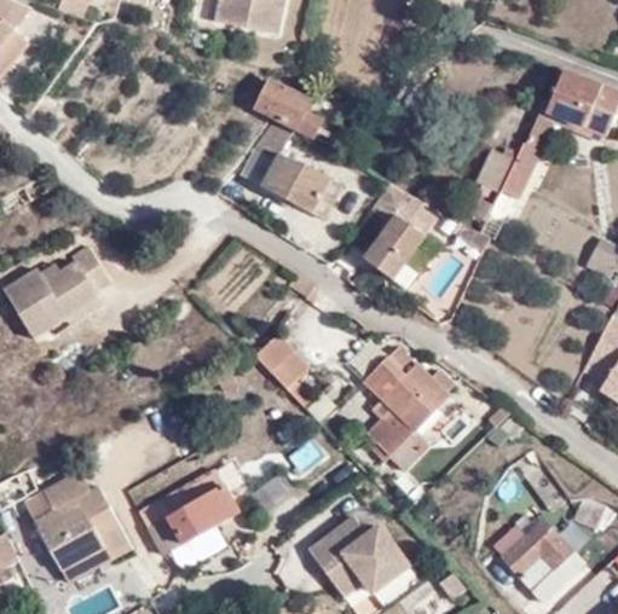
[(0,45),(28,12),(6,0),(0,0),(0,45)]
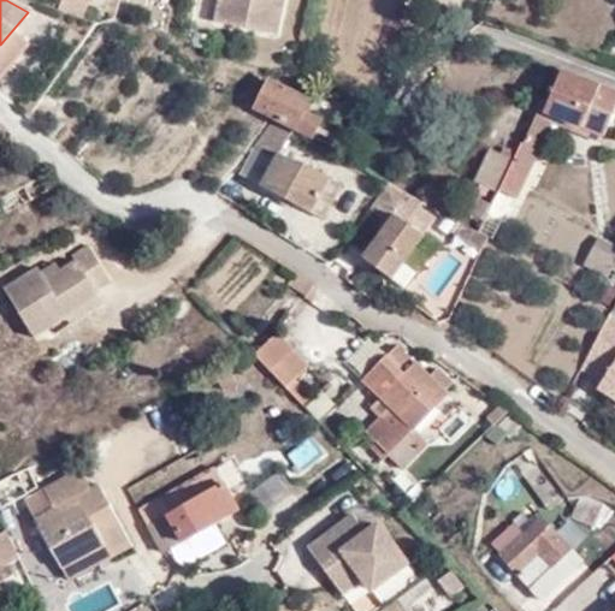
[(83,10),(86,0),(57,0),(83,10)]
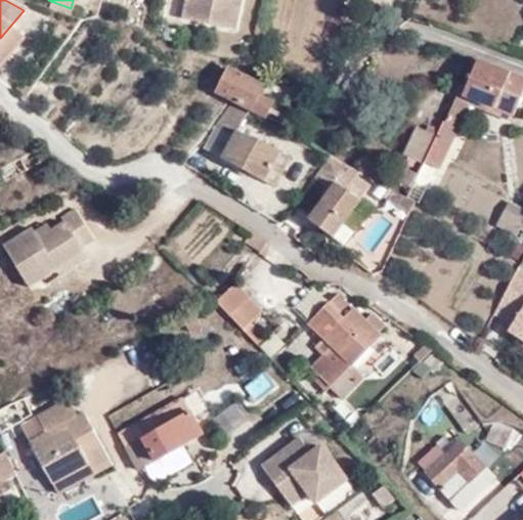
[(183,0),(181,13),(232,26),(237,0),(183,0)]
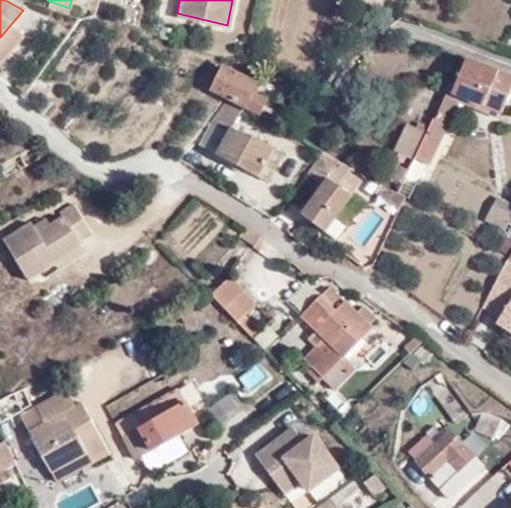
[(510,75),(467,58),(453,91),(480,102),(502,111),(510,91),(510,75)]
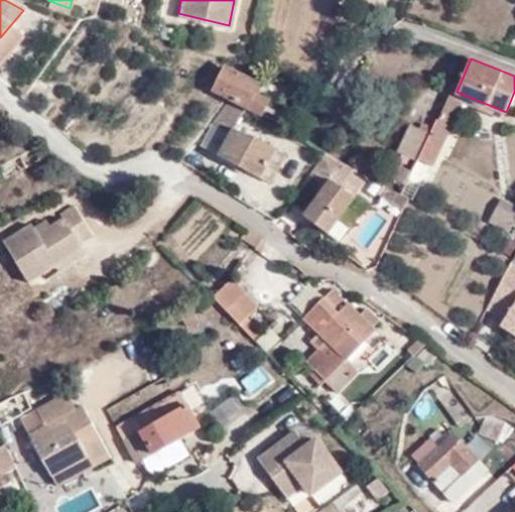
[(223,66),(213,87),(262,111),(268,98),(254,90),(258,84),(223,66)]
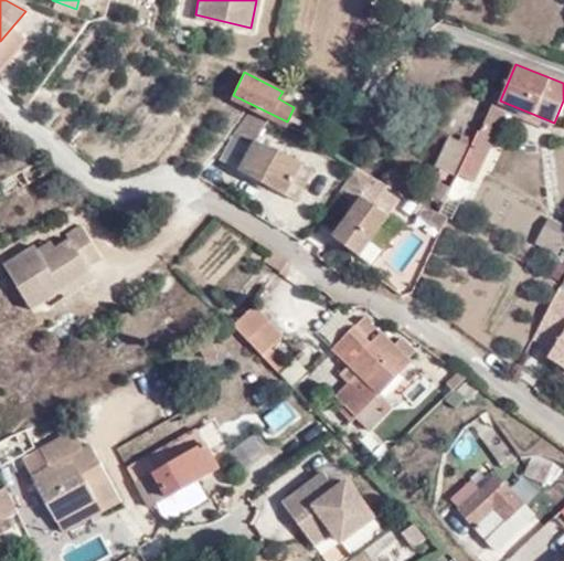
[(495,97),(481,127),(498,135),(506,135),(517,113),(527,116),(530,113),(500,101),(495,97)]
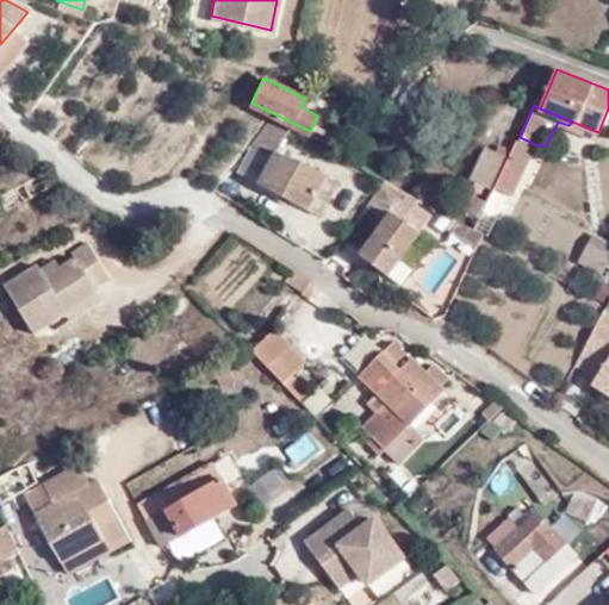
[(269,118),(249,145),(272,158),(256,184),(306,211),(325,176),(297,161),(294,163),(275,153),(289,129),(269,118)]
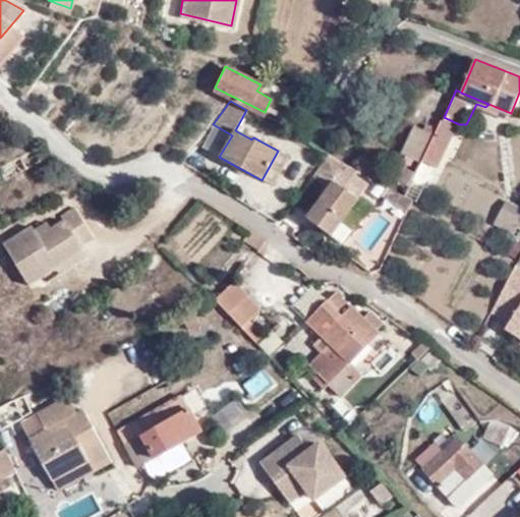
[(459,124),(444,117),(424,161),(414,183),(428,189),(459,124)]
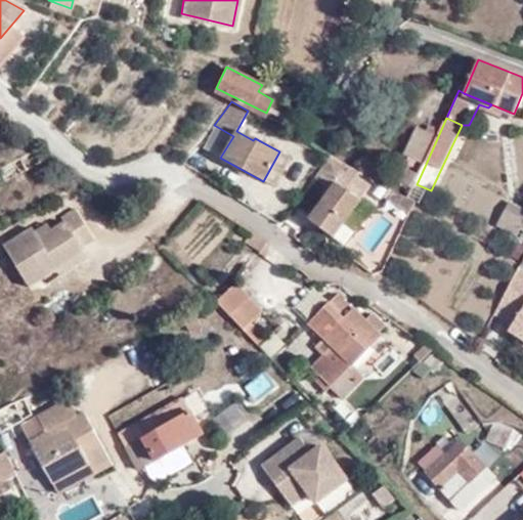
[(233,136),(214,125),(203,147),(220,157),(233,136)]
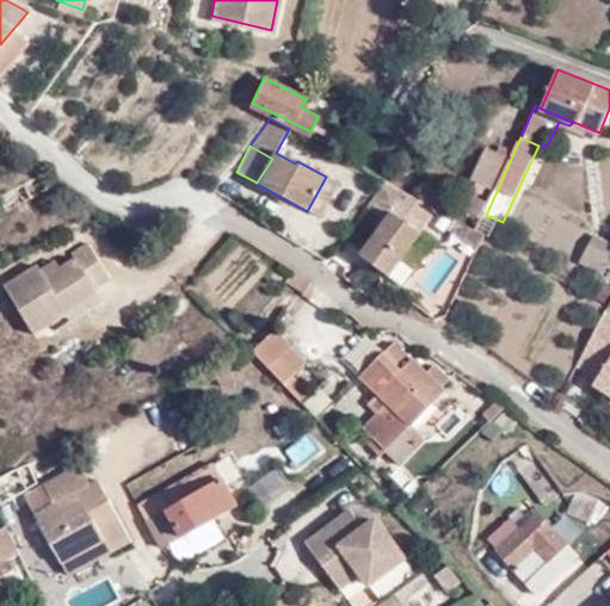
[(487,147),(473,177),(490,184),(504,154),(487,147)]
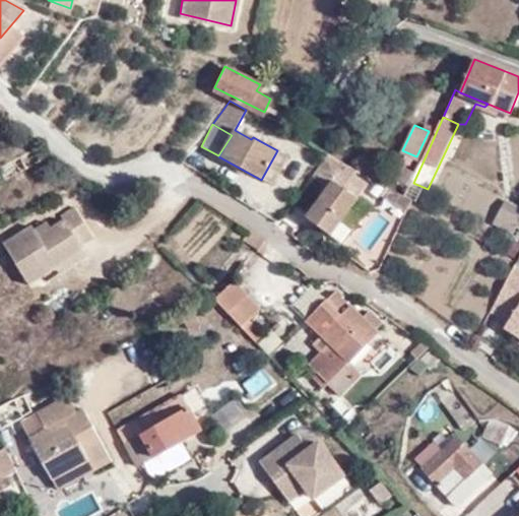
[(286,155),(277,150),(261,180),(269,185),(286,155)]
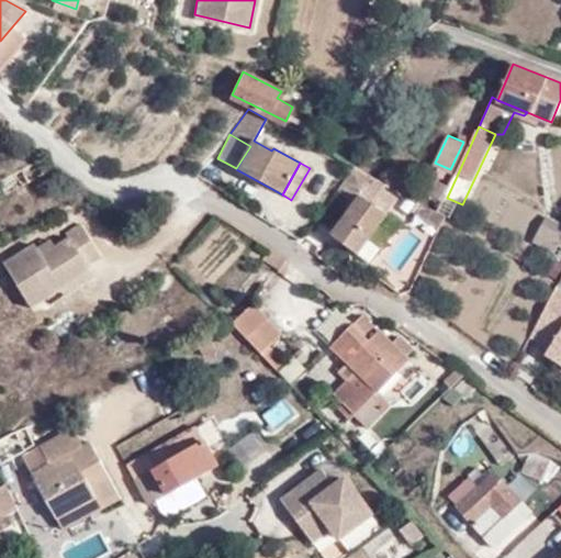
[(356,253),(403,191),(384,181),(354,166),(335,190),(352,202),(328,233),(356,253)]
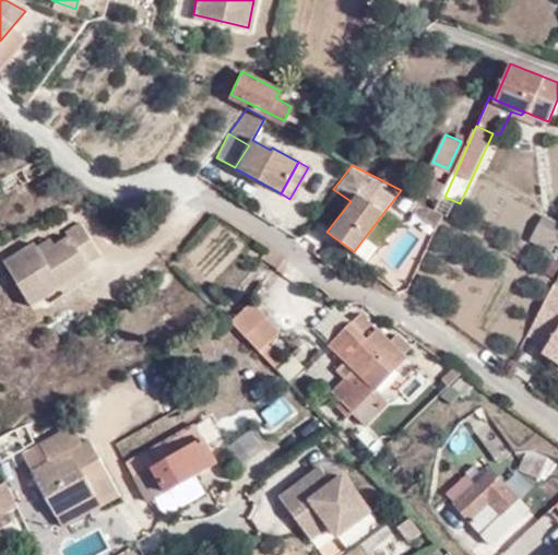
[(438,211),(419,201),(412,210),(434,227),(441,213),(438,211)]
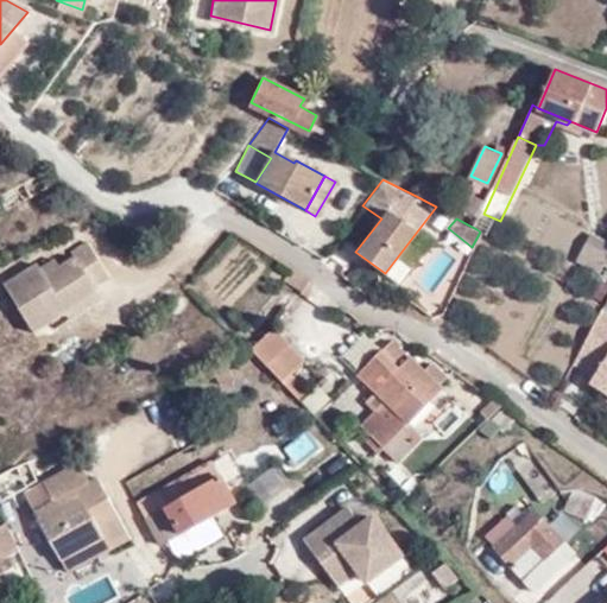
[(606,241),(588,232),(579,252),(601,264),(606,266),(606,241)]
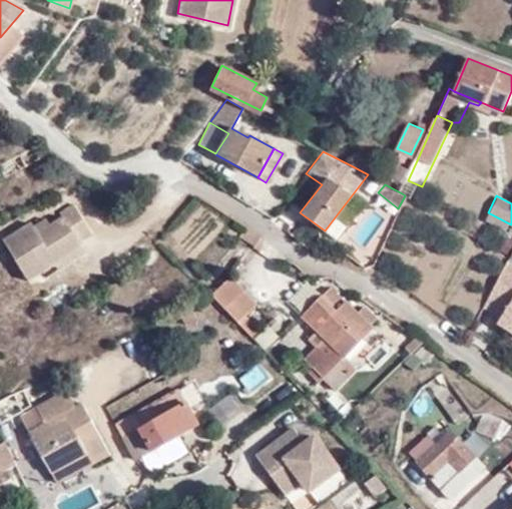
[(35,232),(31,225),(29,223),(2,239),(26,281),(53,263),(81,246),(77,240),(90,232),(72,203),(58,211),(60,217),(47,225),(35,232)]
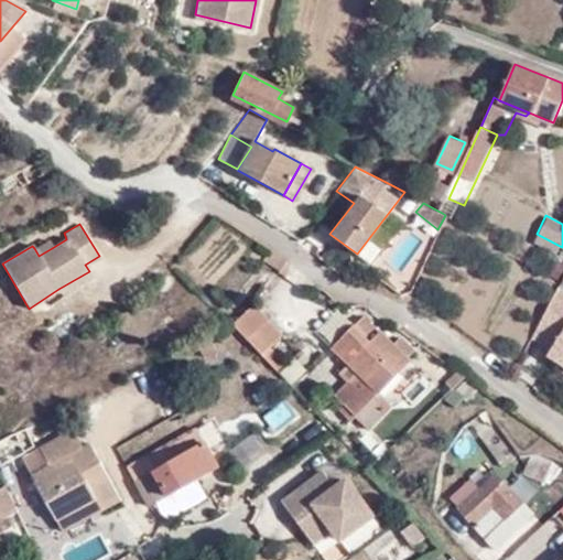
[(558,245),(537,234),(532,243),(553,252),(558,245)]
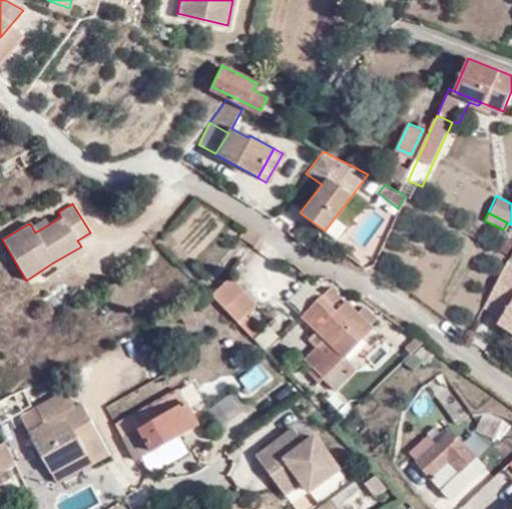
[(43,218),(31,225),(35,232),(47,225),(43,218)]
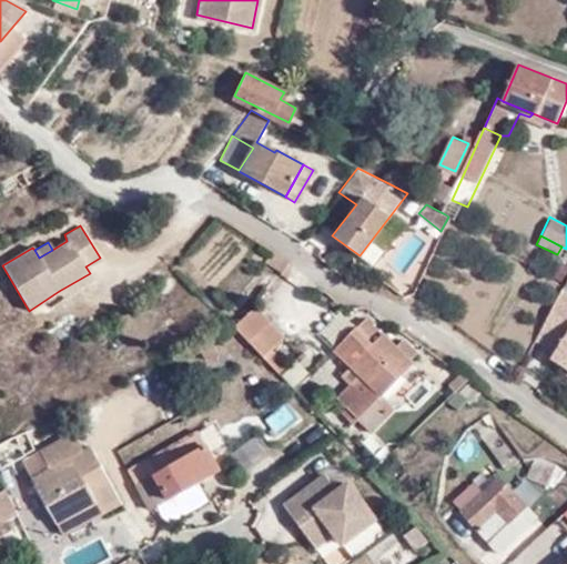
[(281,273),(286,264),(271,253),(264,262),(281,273)]
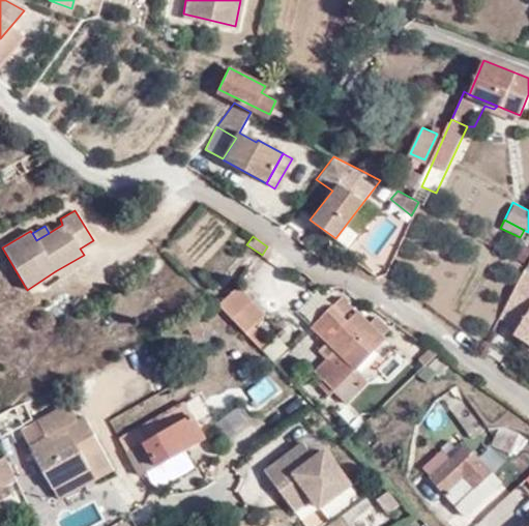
[(88,261),(84,255),(55,271),(59,280),(88,261)]
